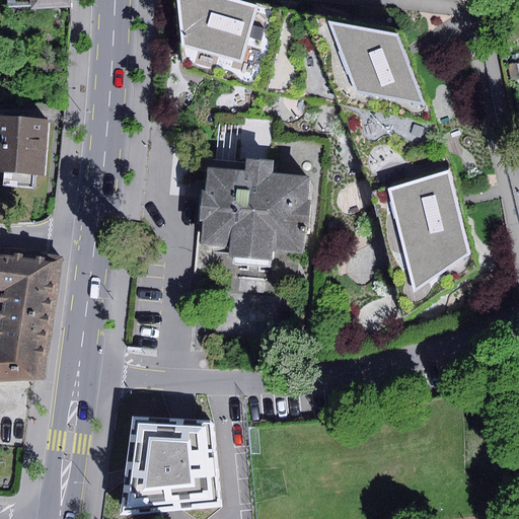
[(68,6),(68,0),(6,0),(7,9),(68,6)]
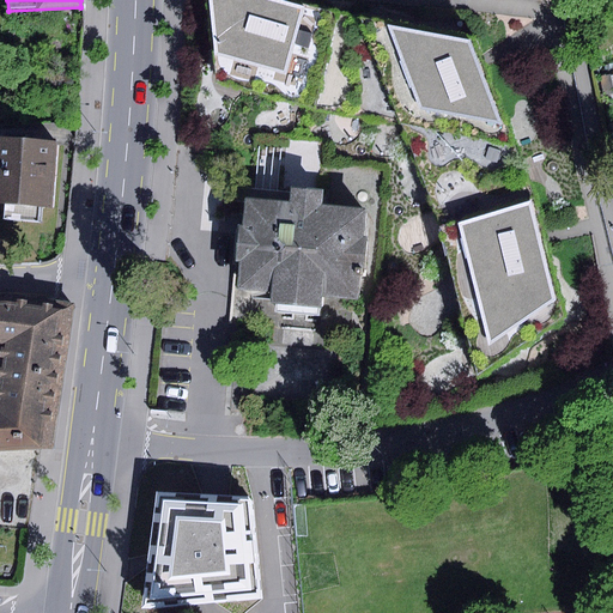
[(339,13),(284,0),(207,0),(216,80),(316,109),(405,127),(439,228),(478,376),(568,315),(544,237),(515,149),(479,62),(471,41),(339,13)]
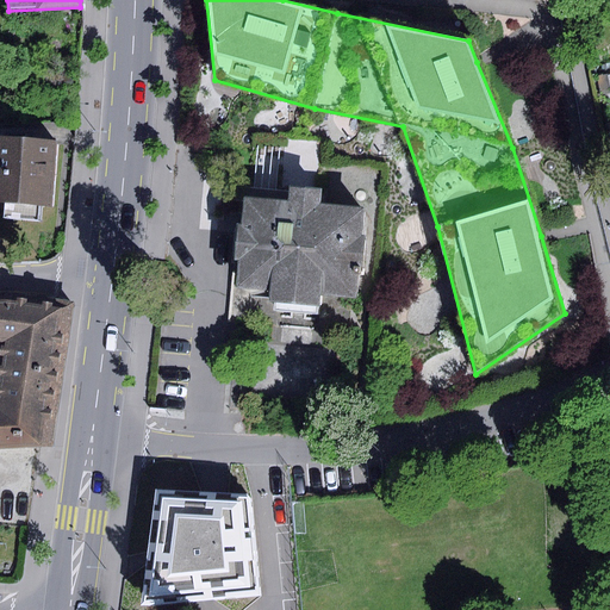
[(56,143),(0,136),(0,201),(5,203),(4,217),(37,222),(39,206),(49,207),(56,143)]
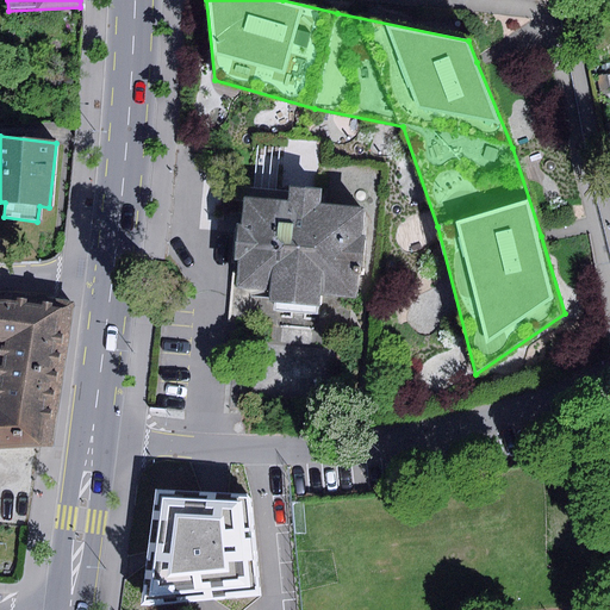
[(287,201),(242,198),(235,288),(268,292),(267,303),(321,307),(322,296),(355,298),(358,269),(365,269),(366,241),(360,241),(362,209),(321,205),(322,190),(288,187),(287,201)]
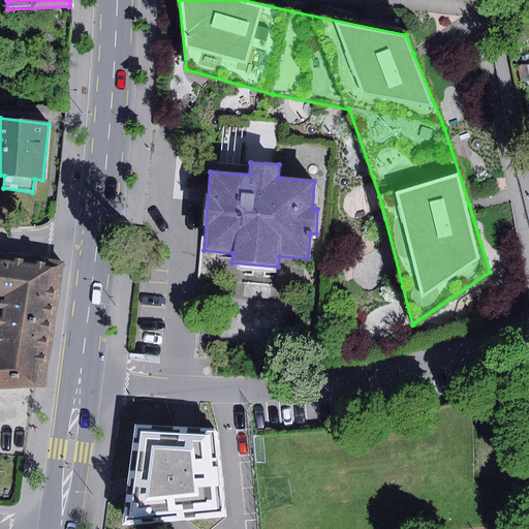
[(0,387),(42,386),(60,261),(8,255),(0,255),(0,387)]
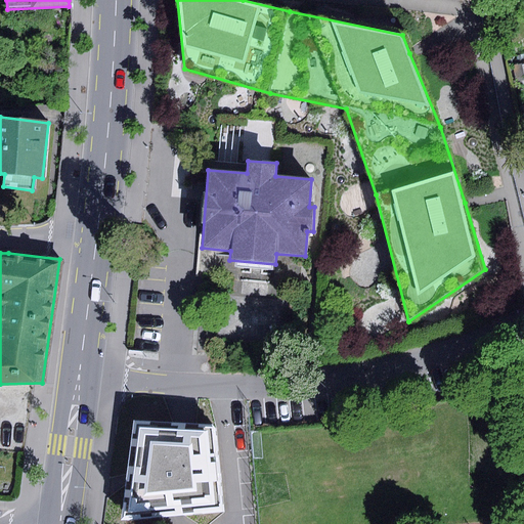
[(131,419),(120,520),(222,511),(214,426),(131,419)]
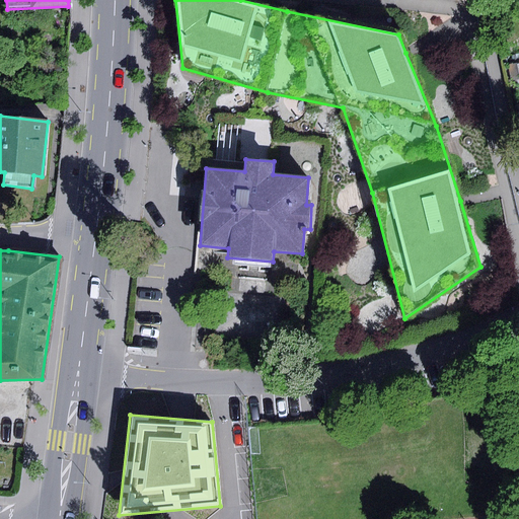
All buildings are outlined.
